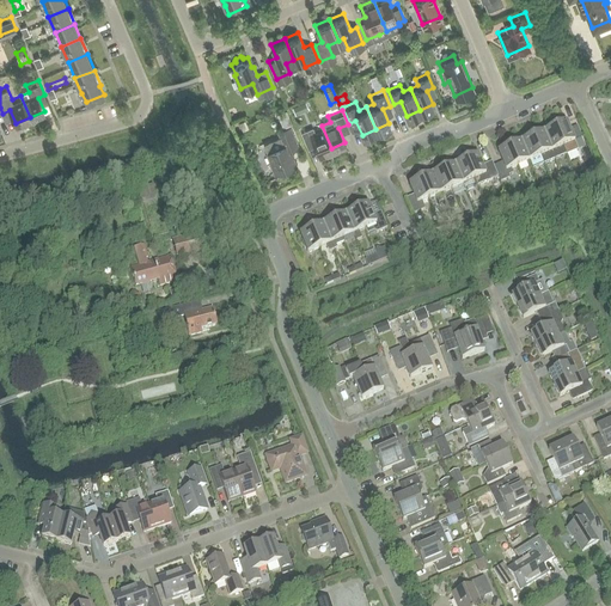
[(562,141),(566,148),(576,144),(566,117),(554,122),(562,141)]
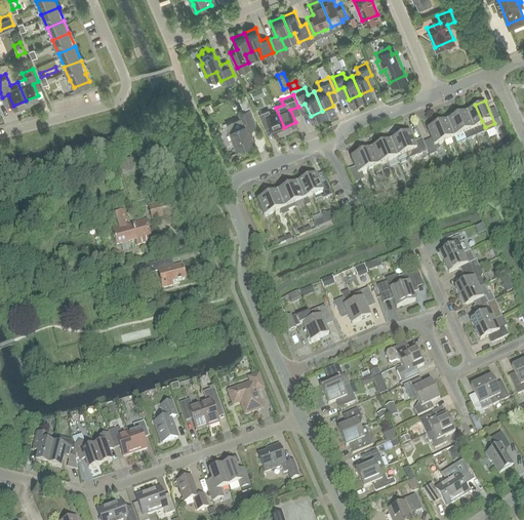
[(475,105),(465,109),(475,131),(485,127),(482,121),(475,105)]
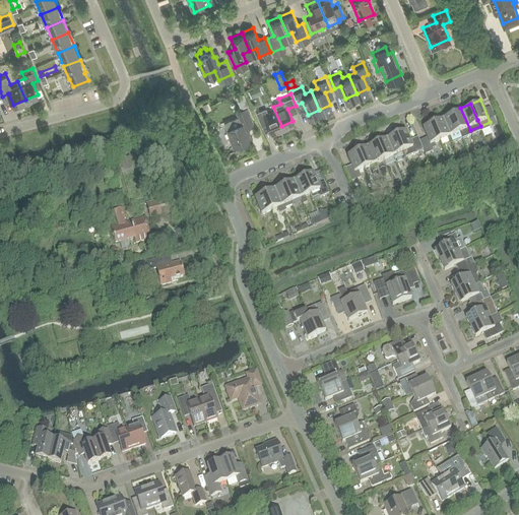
[(237,113),(224,119),(228,126),(225,126),(230,134),(229,135),(233,144),(251,136),(245,124),(251,121),(244,105),(236,109),(237,113)]
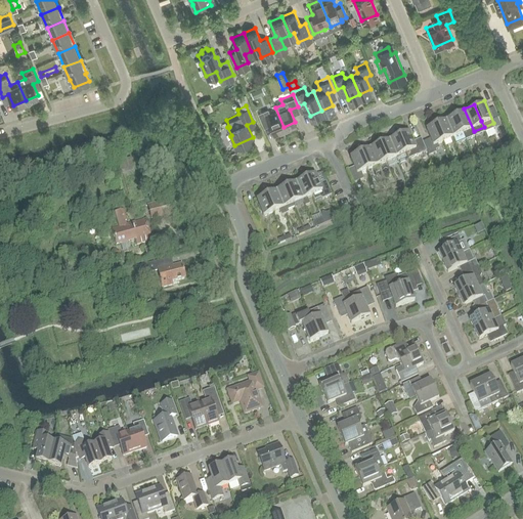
[(272,131),(284,127),(275,107),(269,111),(267,105),(257,110),(262,122),(267,119),(272,131)]
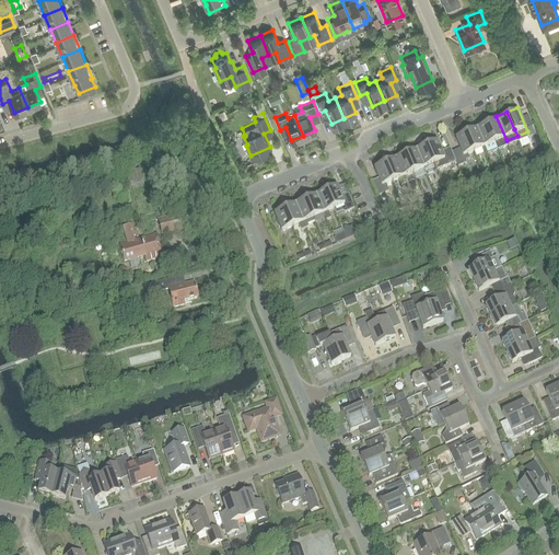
[(496,145),(507,140),(496,116),(486,120),(496,145)]
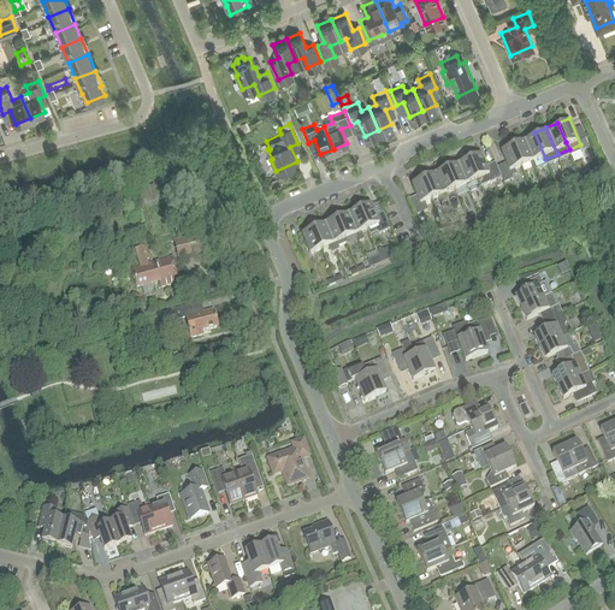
[(534,132),(522,137),(531,157),(534,164),(545,159),(534,132)]
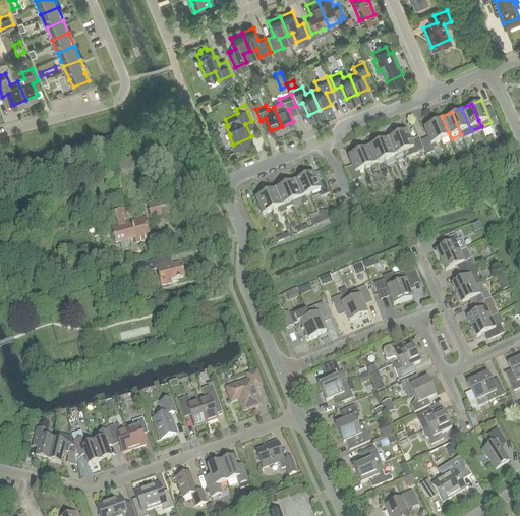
[(442,116),(432,120),(440,136),(449,132),(442,116)]
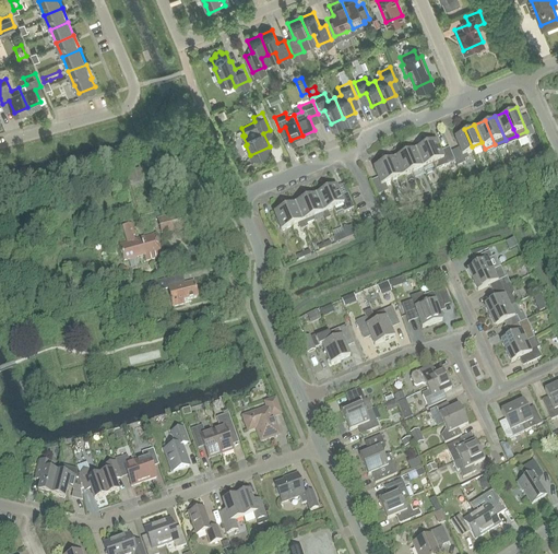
[(464,129),(453,133),(458,143),(450,146),(453,155),(454,158),(463,155),(463,153),(466,152),(465,149),(472,146),(464,129)]
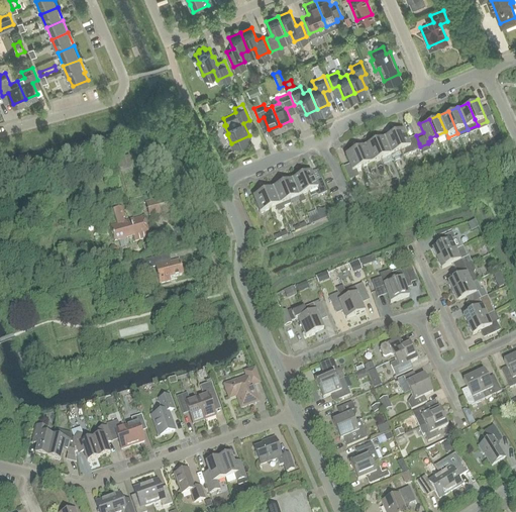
[(414,132),(406,135),(402,126),(392,130),(399,146),(401,150),(419,143),(416,135),(414,132)]
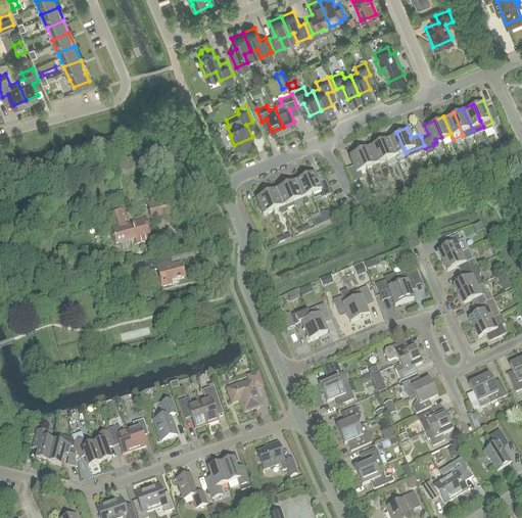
[(497,142),(492,131),(486,134),(493,151),(495,151),(511,146),(509,139),(497,142)]
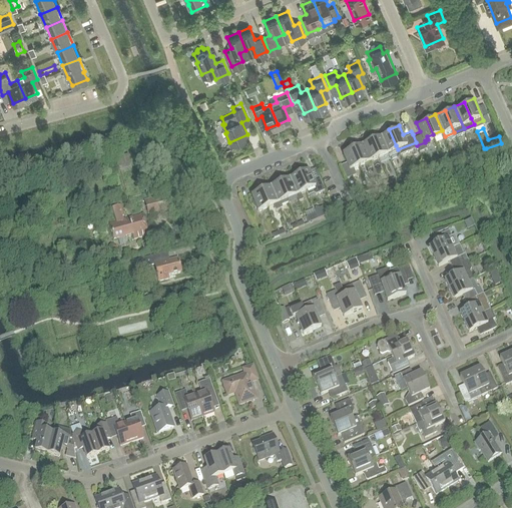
[(389,129),(380,133),(387,149),(396,145),(389,129)]
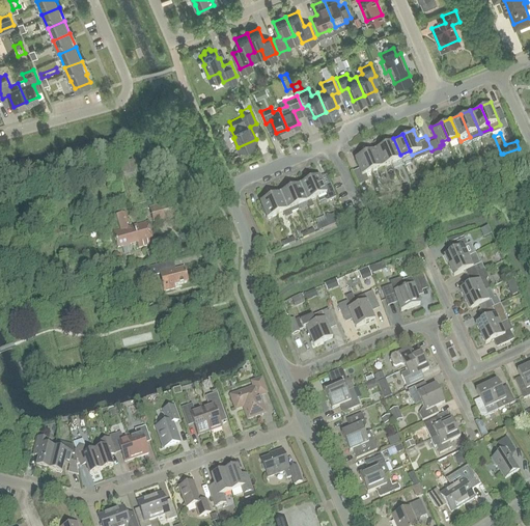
[(390,159),(400,155),(393,138),(383,142),(390,159)]
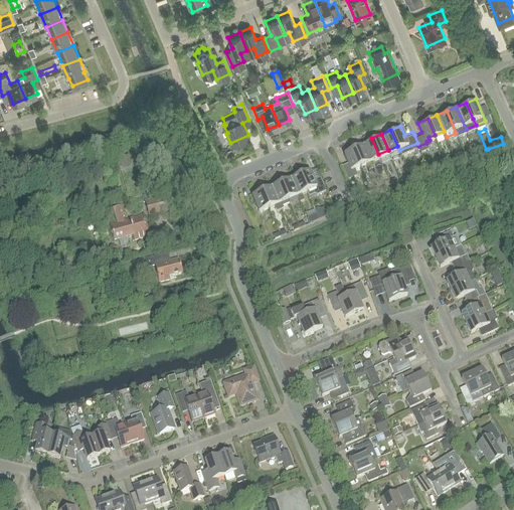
[(371,138),(362,142),(369,158),(378,154),(371,138)]
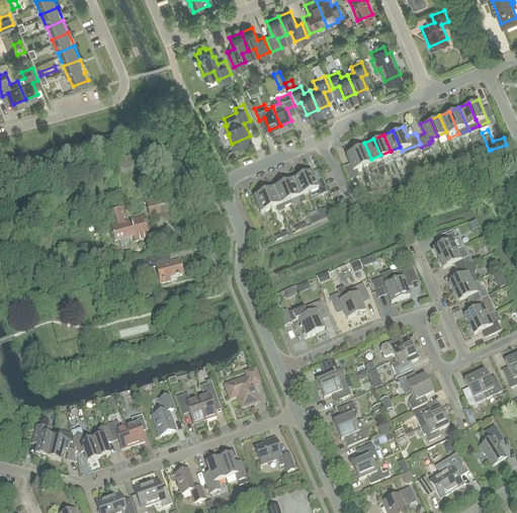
[(361,163),(367,161),(370,167),(373,165),(371,159),(364,143),(354,147),(361,163)]
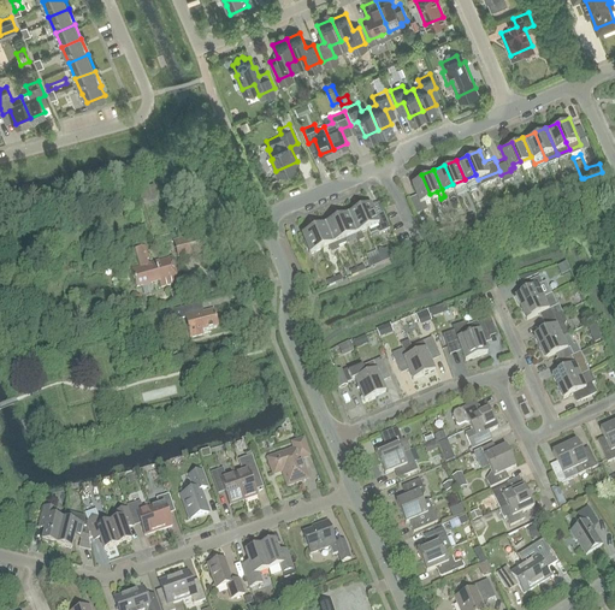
[(580,178),(577,170),(568,173),(573,182),(580,178)]
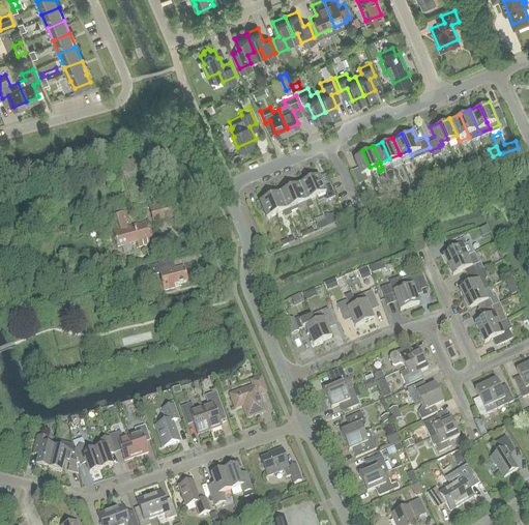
[(362,150),(353,155),(357,165),(351,167),(356,181),(366,176),(364,170),(370,167),(362,150)]
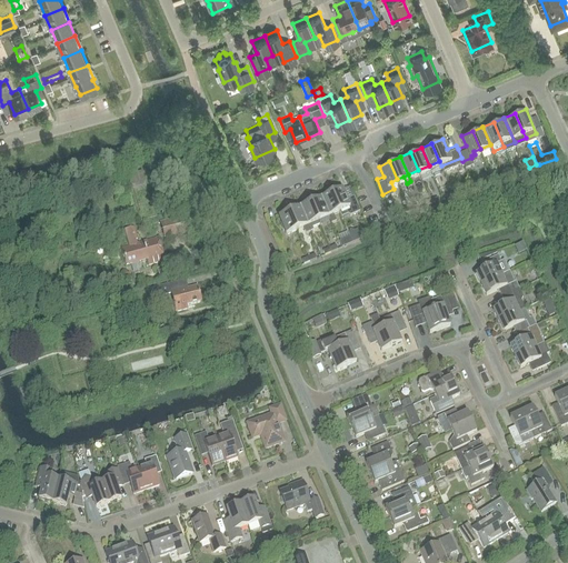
[(146,182),(141,166),(127,170),(131,186),(146,182)]
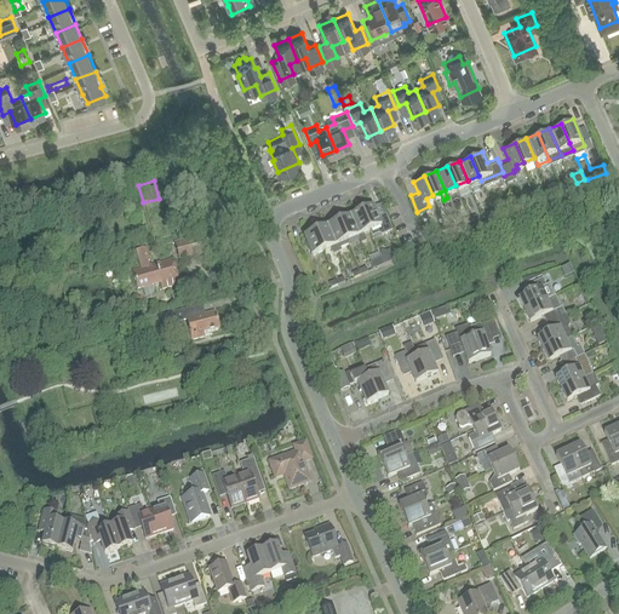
[(372,201),(360,206),(368,225),(378,222),(380,228),(383,229),(391,225),(384,210),(377,212),(372,201)]
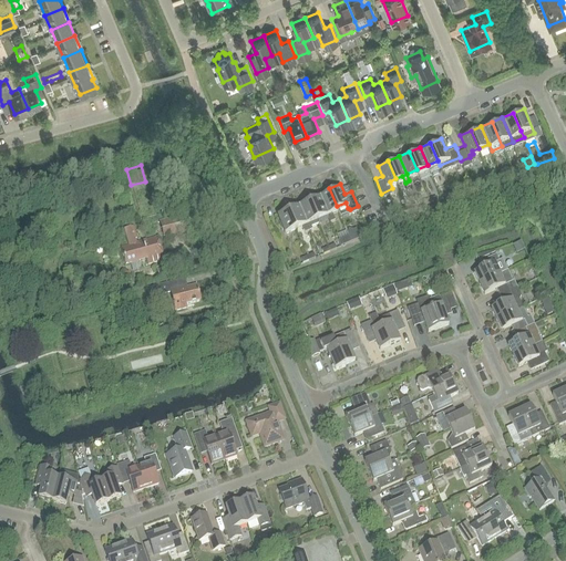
[(330,209),(337,206),(329,188),(318,193),(326,211),(329,217),(333,216),(330,209)]
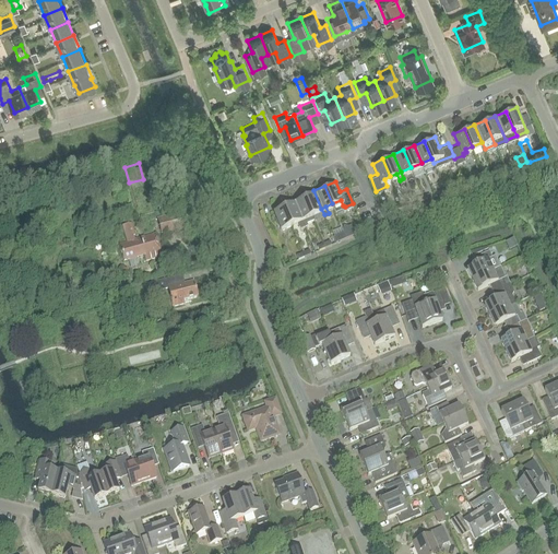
[(313,190),(304,195),(311,213),(321,209),(313,190)]
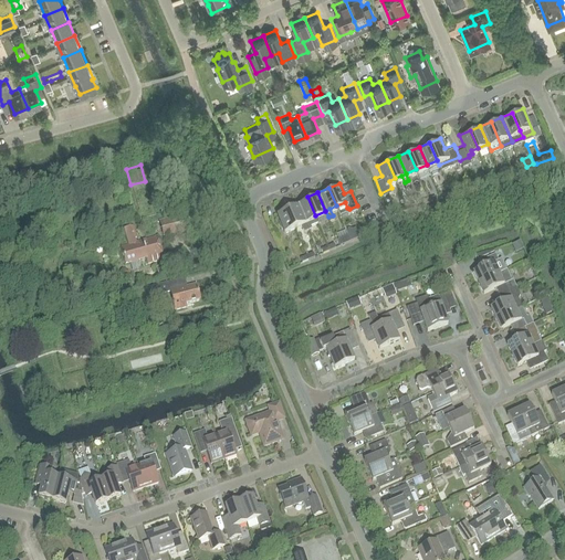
[(316,219),(315,215),(307,197),(297,201),(307,225),(312,223),(311,221),(316,219)]
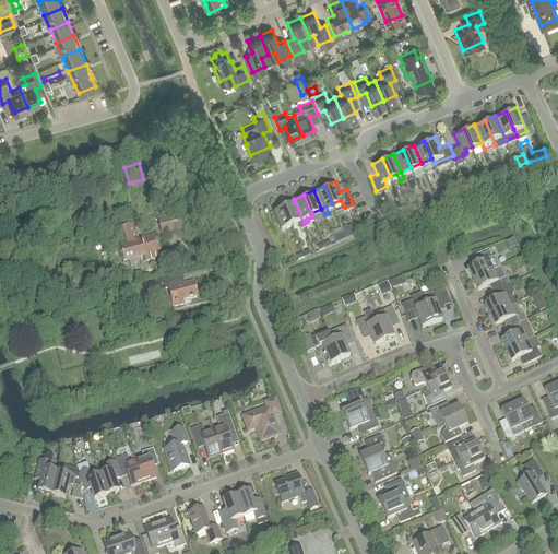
[(294,199),(283,203),(291,222),(296,219),(299,225),(304,223),(294,199)]
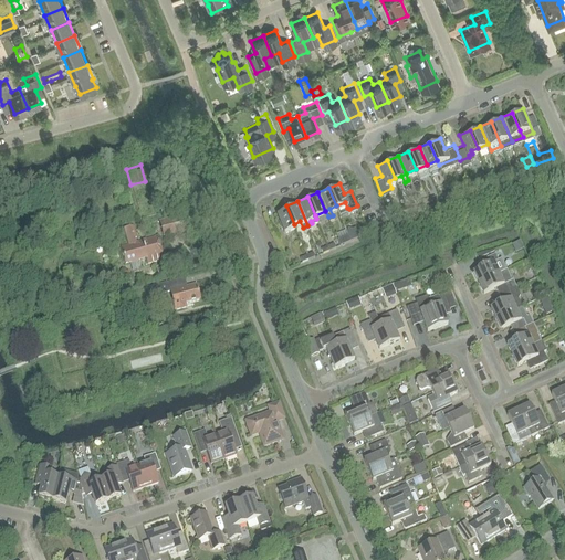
[(275,211),(283,229),(294,224),(286,205),(275,211)]
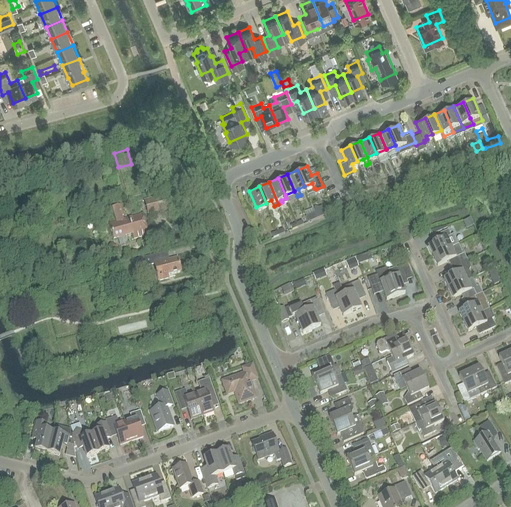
[(163,190),(142,195),(147,210),(167,205),(163,190)]
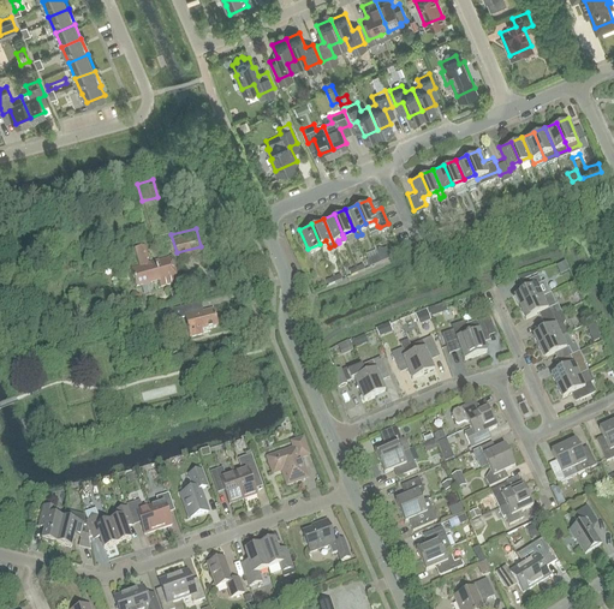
[(168,251),(149,257),(143,239),(133,243),(139,260),(130,262),(135,281),(158,275),(159,280),(177,275),(168,251)]
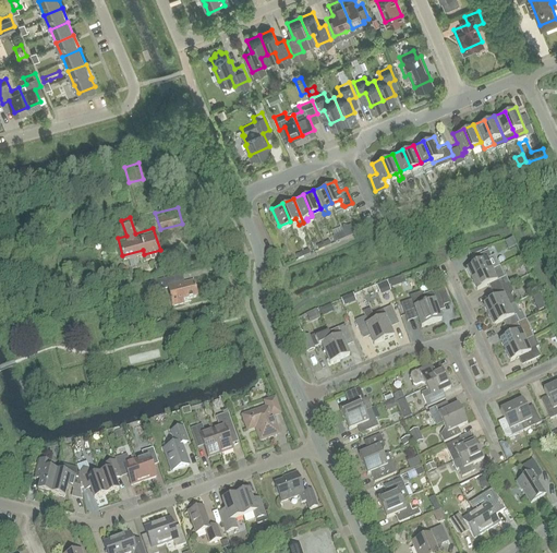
[(354,230),(353,228),(354,228),(353,224),(352,225),(350,221),(347,224),(346,223),(341,221),(341,226),(340,226),(341,228),(344,235),(354,230)]
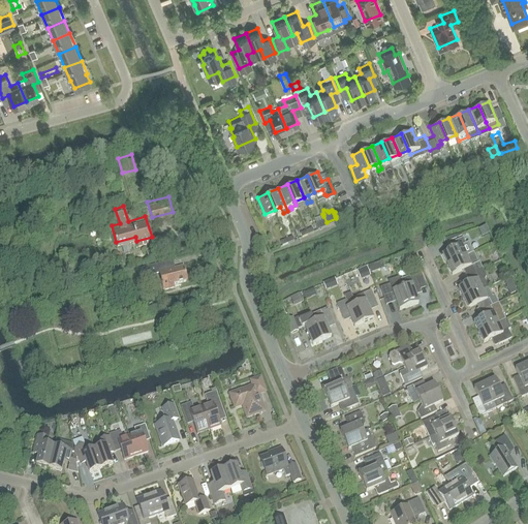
[(327,222),(323,216),(314,220),(316,226),(327,222)]
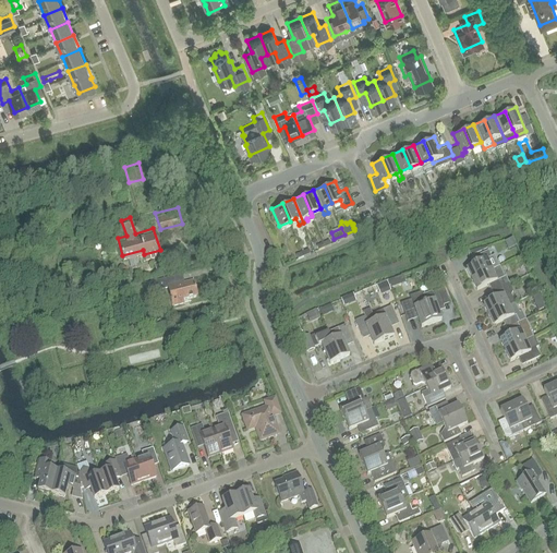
[(477,259),(465,264),(470,275),(498,262),(494,251),(489,252),(487,247),(474,252),(477,259)]
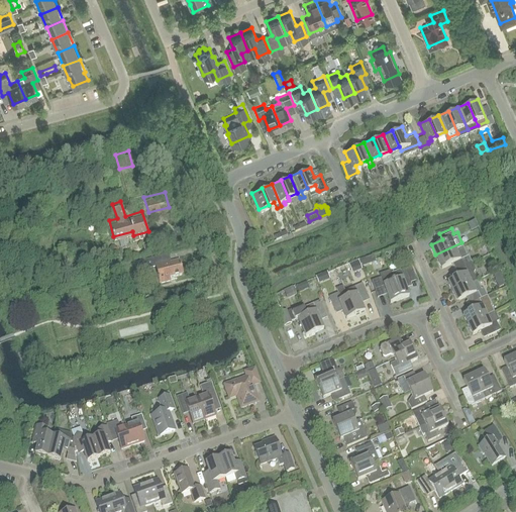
[(153,245),(150,237),(142,240),(145,248),(153,245)]
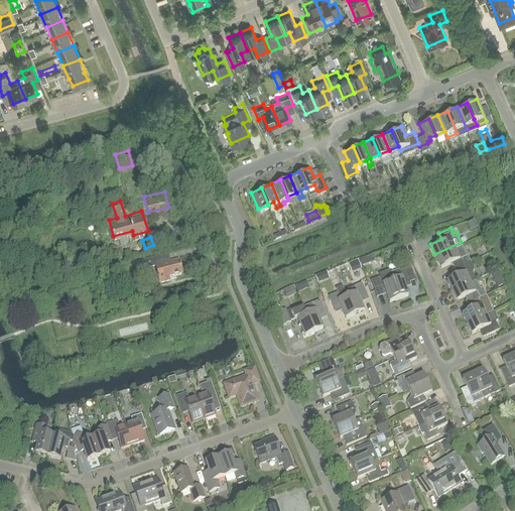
[(451,259),(454,265),(470,258),(467,251),(466,251),(461,242),(434,254),(439,264),(451,259)]
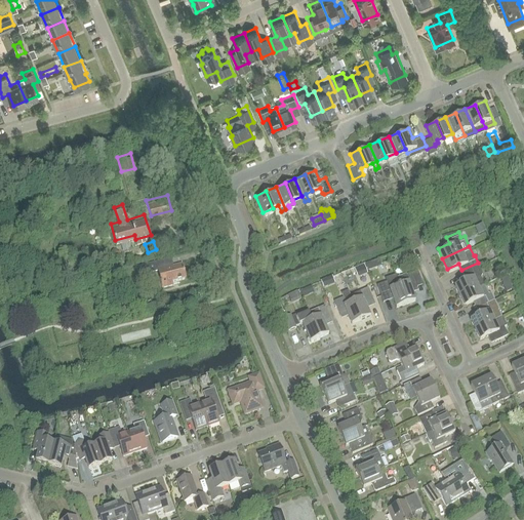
[(168,254),(139,262),(142,271),(150,269),(150,268),(157,266),(161,283),(172,281),(171,277),(185,274),(180,258),(170,262),(168,254)]
